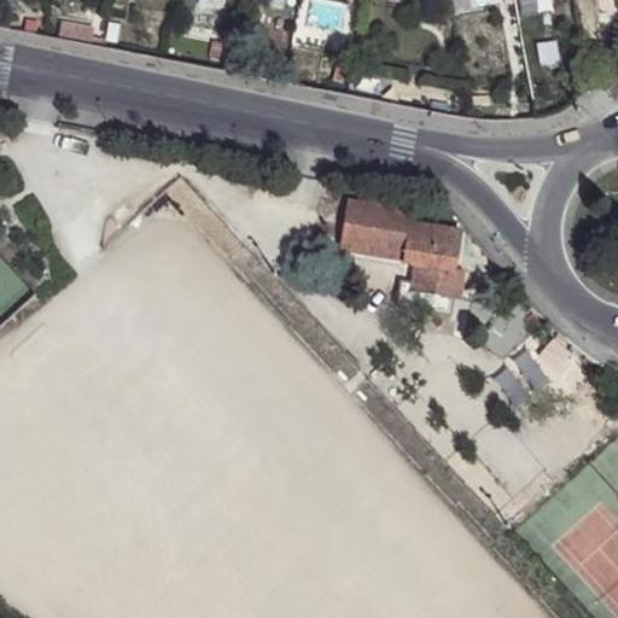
[(93,39),(94,30),(62,24),(59,38),(105,46),(105,41),(93,39)]
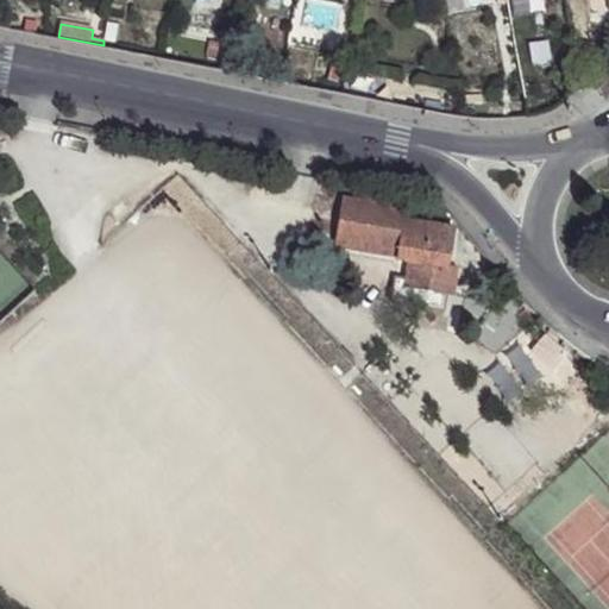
[(270,174),(268,184),(275,187),(278,176),(270,174)]
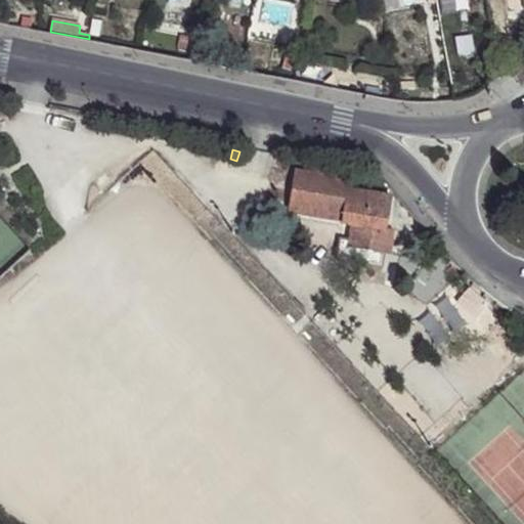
[(313,174),(335,178),(336,172),(314,169),(313,174)]
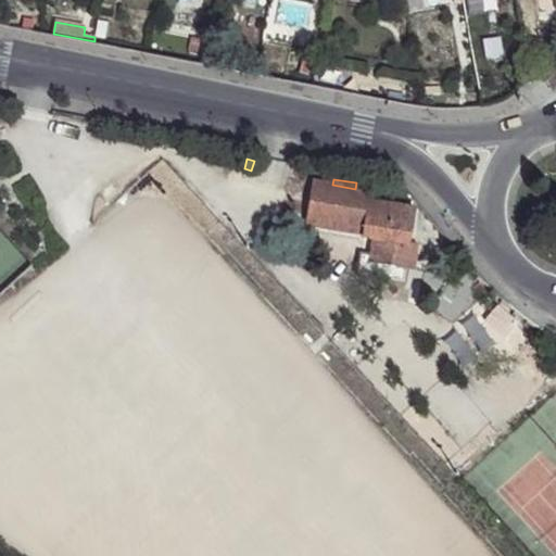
[(314,182),(306,226),(364,236),(363,239),(374,241),(371,256),(370,263),(407,269),(414,270),(417,247),(409,245),(416,210),(370,202),(373,191),(355,189),(332,185),(314,182)]
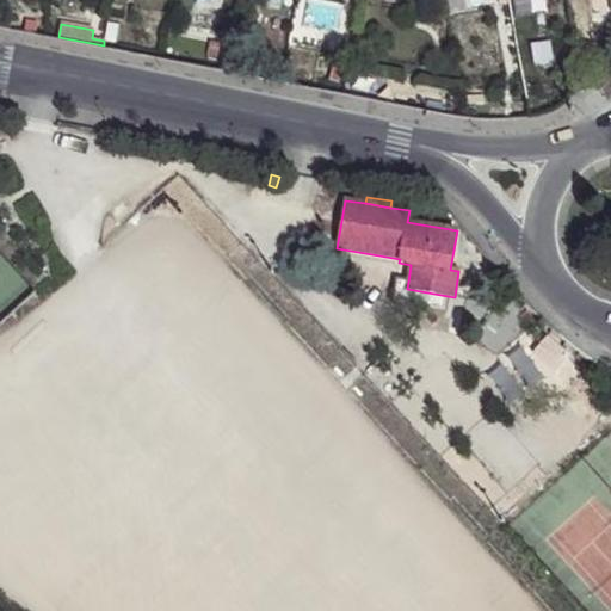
[(407,289),(408,282),(397,281),(393,303),(445,312),(448,296),(407,289)]
